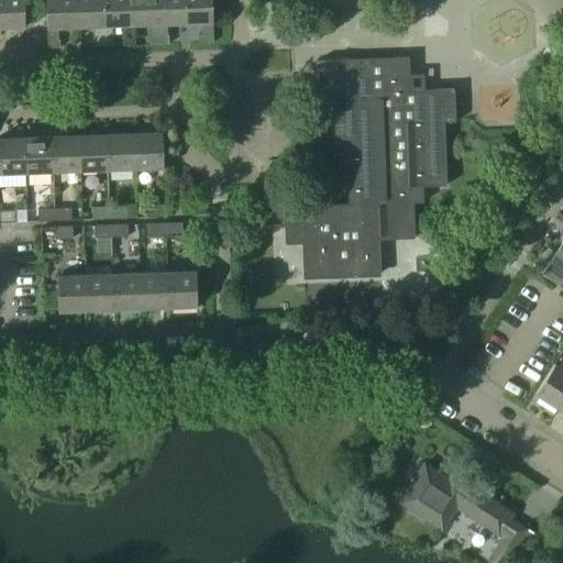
[(0,0),(0,28),(25,26),(24,0),(0,0)]
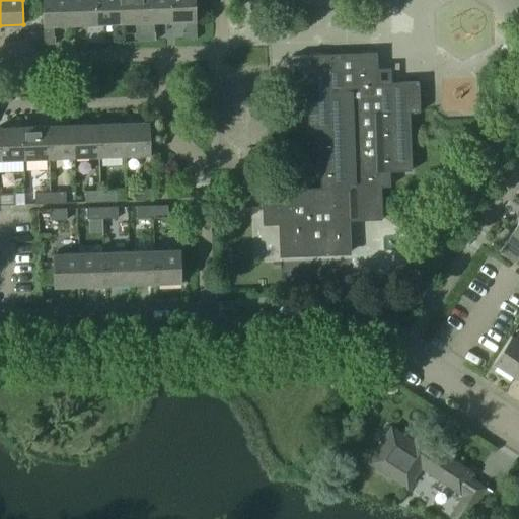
[(69,25),(68,0),(43,0),(45,45),(56,44),(55,25),(69,25)]
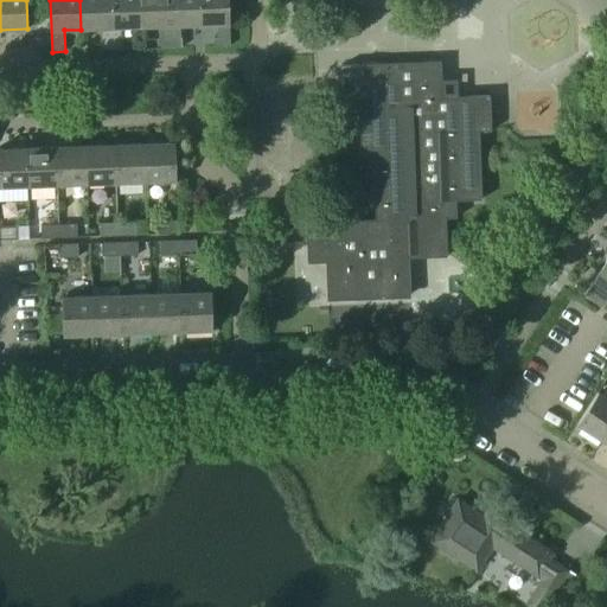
[(112,50),(109,0),(80,0),(81,30),(100,29),(100,50),(112,50)]
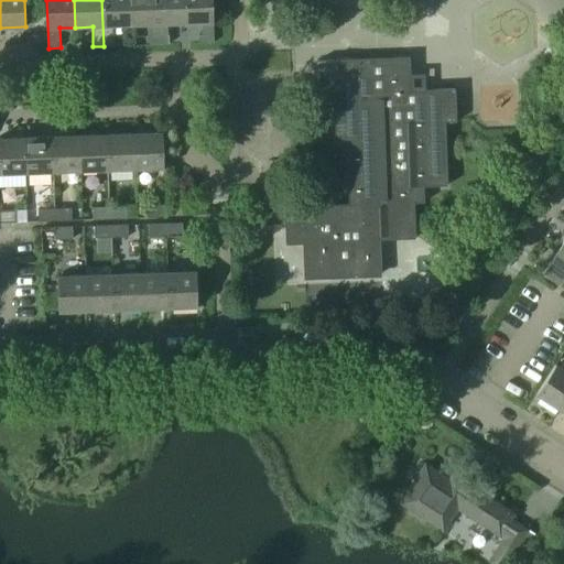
[(130,25),(129,0),(101,0),(104,46),(115,46),(115,25),(130,25)]
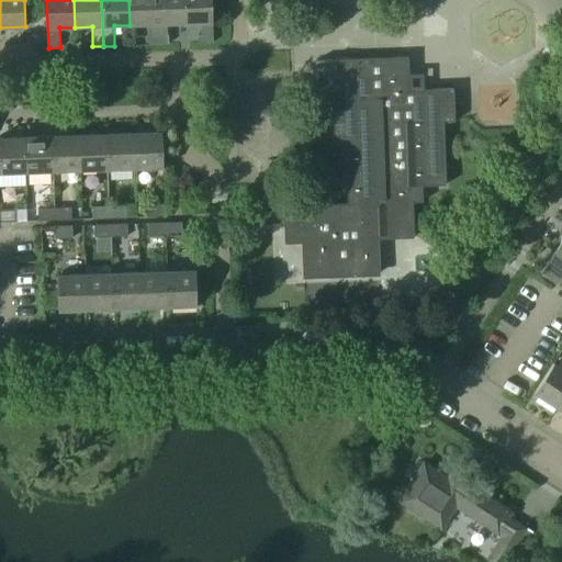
[(158,44),(156,0),(128,0),(130,25),(146,24),(147,44),(158,44)]
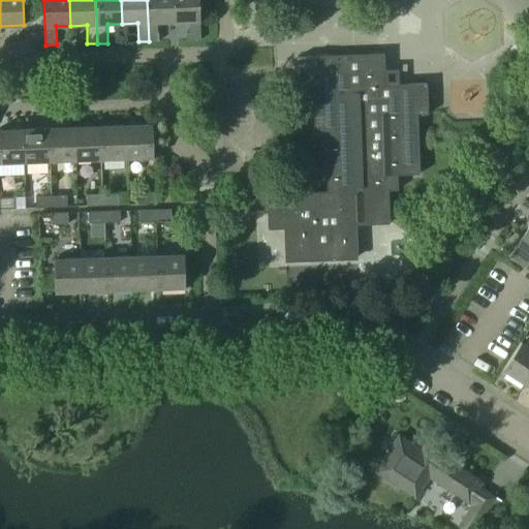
[(174,22),(173,0),(147,0),(149,41),(159,41),(158,23),(174,22)]
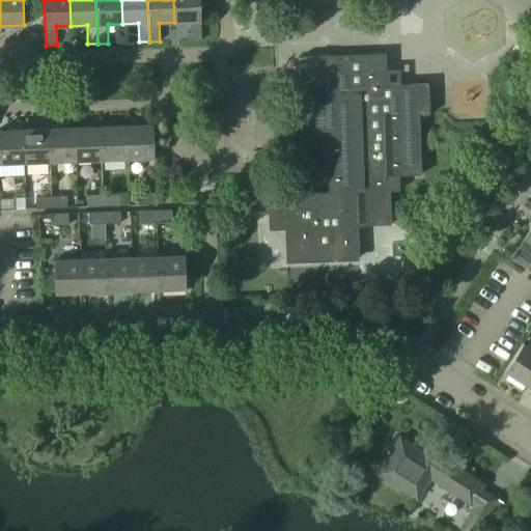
[(201,39),(200,0),(173,0),(174,22),(190,22),(190,40),(201,39)]
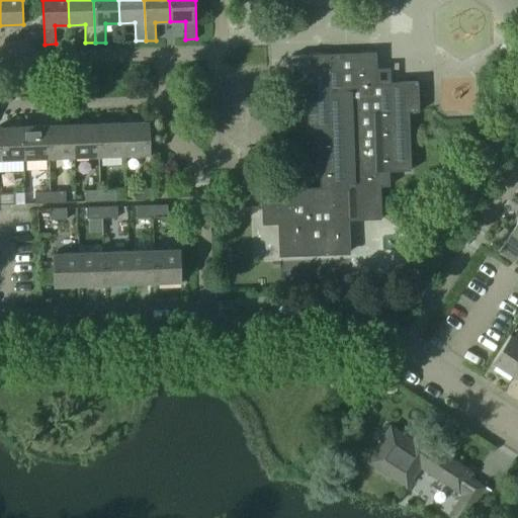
[(419,111),(418,81),(377,82),(376,53),(309,55),(309,56),(310,81),(310,91),(307,91),(308,130),(320,130),(322,187),(263,189),(264,223),(279,223),(280,255),(349,253),(348,221),(381,220),(380,186),(390,186),(390,171),(411,170),(409,112),(419,111)]
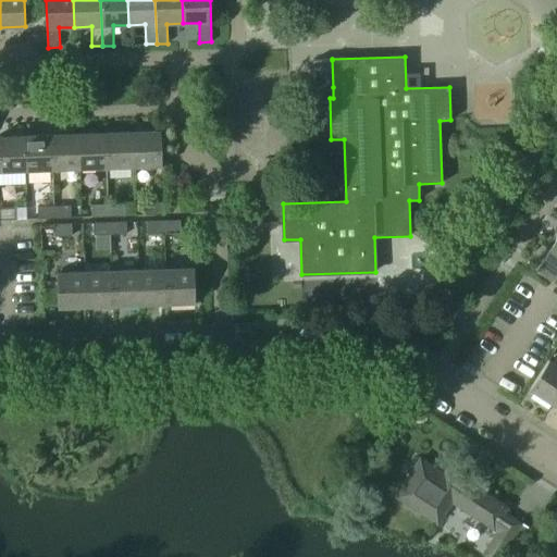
[(333,87),(332,60),(314,60),(314,76),(314,88),(333,87)]
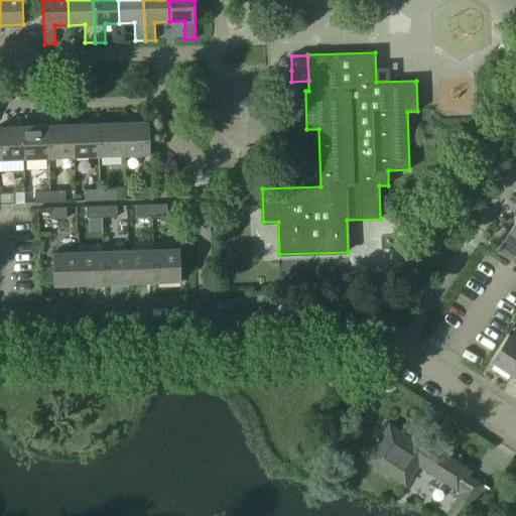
[(149,121),(123,122),(124,154),(150,153),(149,121)]
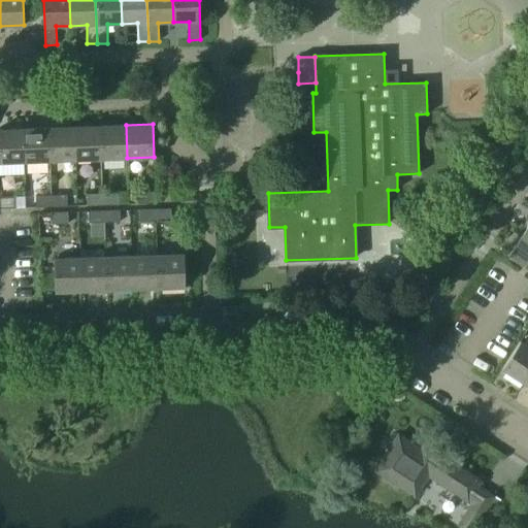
[(127,158),(126,125),(100,126),(101,159),(127,158)]
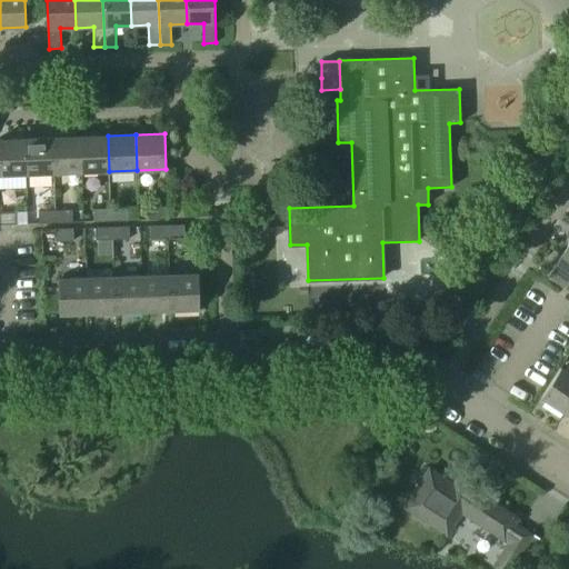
[(109,171),(108,136),(80,137),(81,172),(109,171)]
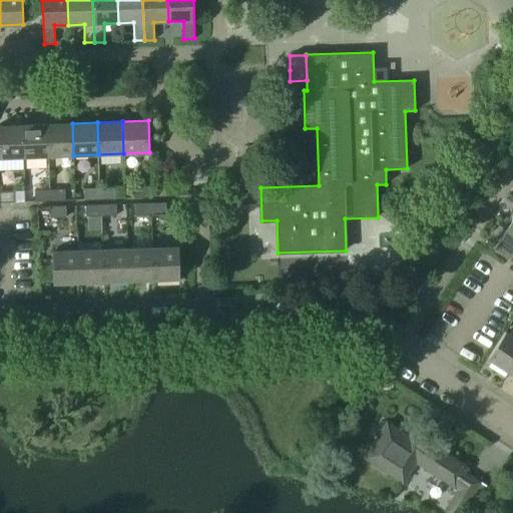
[(73,155),(72,123),(47,124),(48,156),(73,155)]
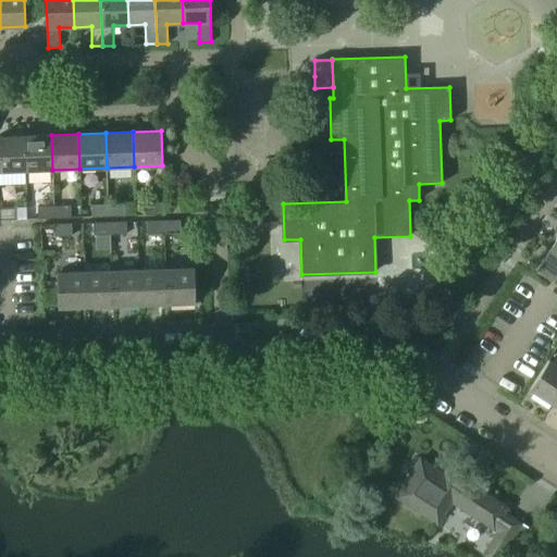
[(52,170),(51,135),(24,136),(25,171),(52,170)]
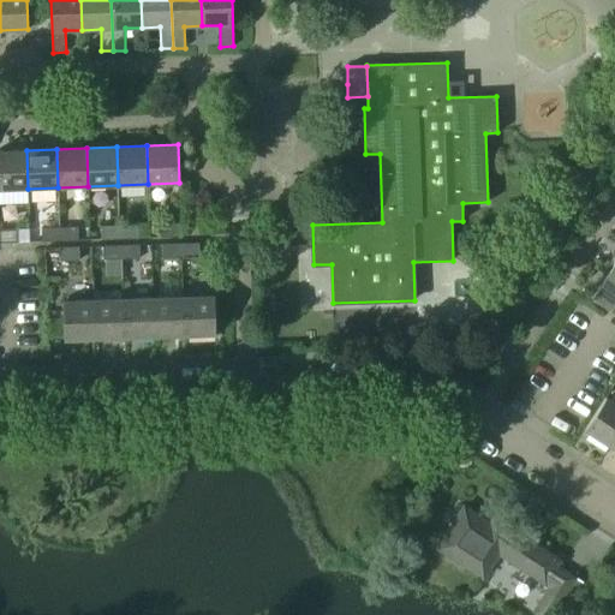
[(0,189),(28,189),(27,150),(0,150),(0,189)]
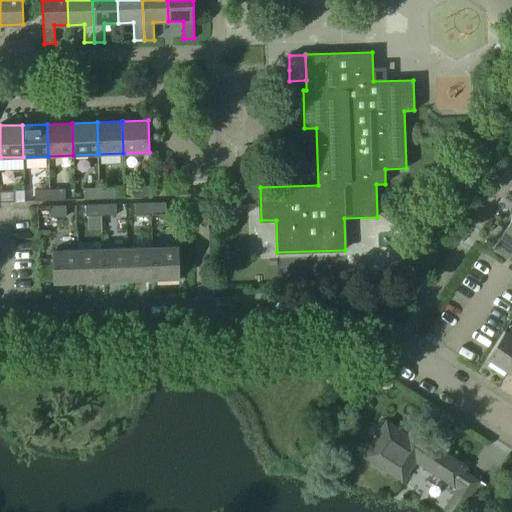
[(149,185),(149,186),(134,186),(134,197),(150,197),(149,185)]
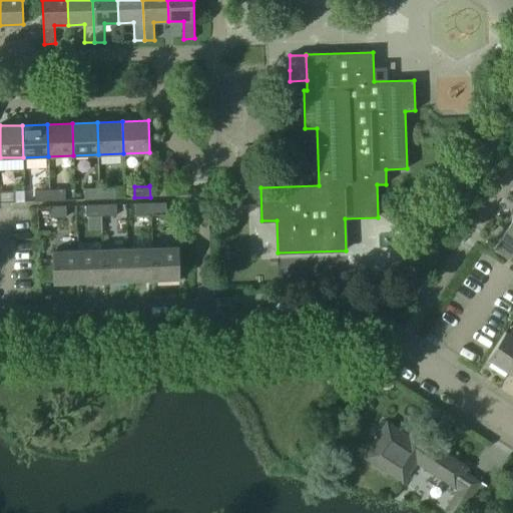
[(114,187),(99,188),(99,199),(114,198),(114,187)]
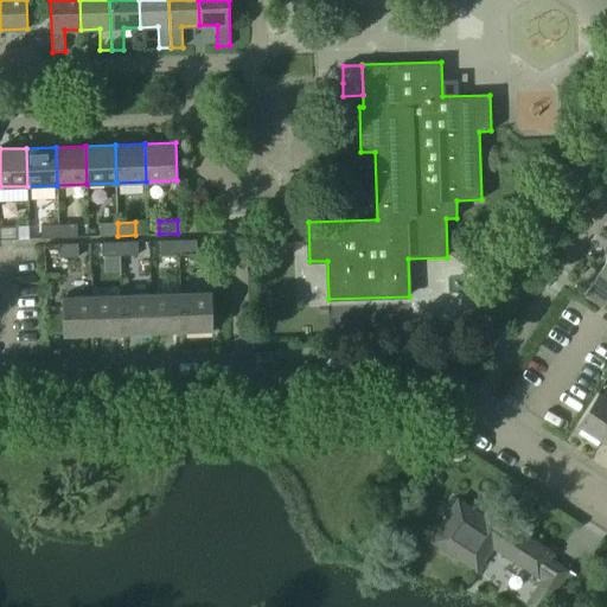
[(117,236),(117,223),(100,223),(100,236),(117,236)]
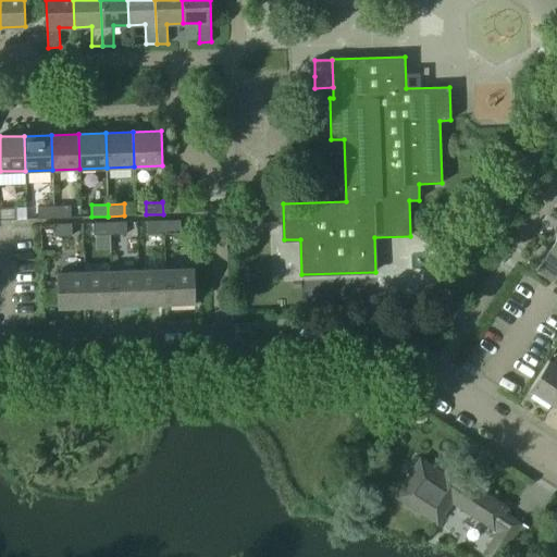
[(70,206),(53,207),(54,218),(71,218),(70,206)]
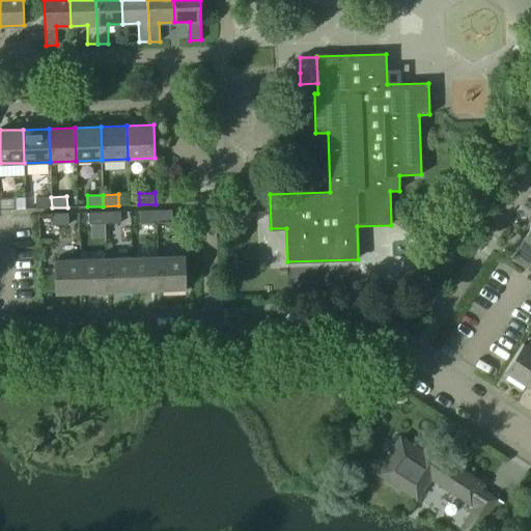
[(240,212),(254,212),(268,211),(268,196),(240,197),(240,212)]
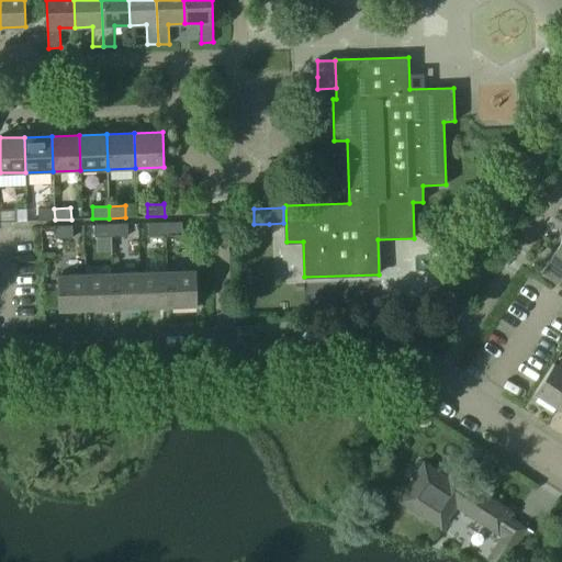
[(55,220),(54,209),(37,209),(38,221),(55,220)]
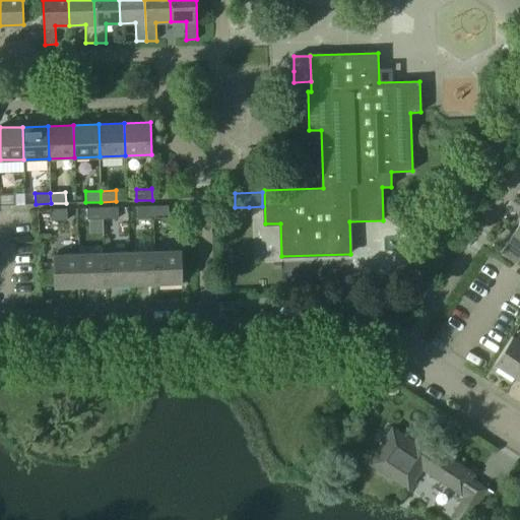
[(14,194),(0,194),(0,205),(14,205),(14,194)]
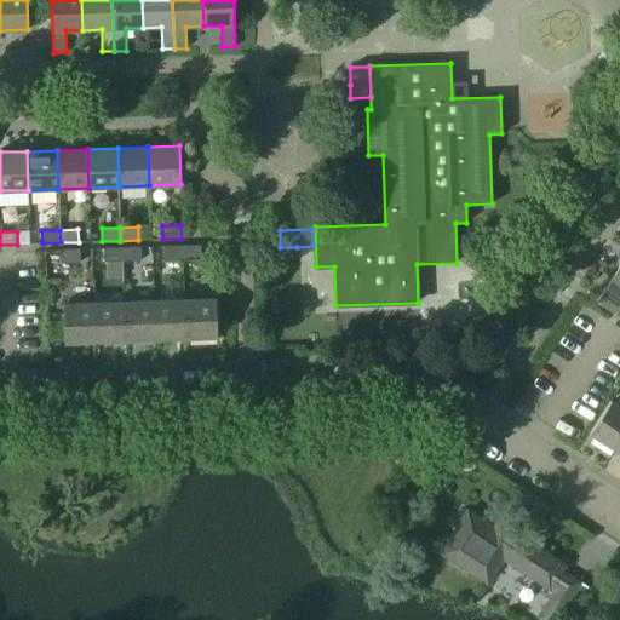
[(201,258),(200,245),(182,246),(183,246),(184,258),(201,258)]
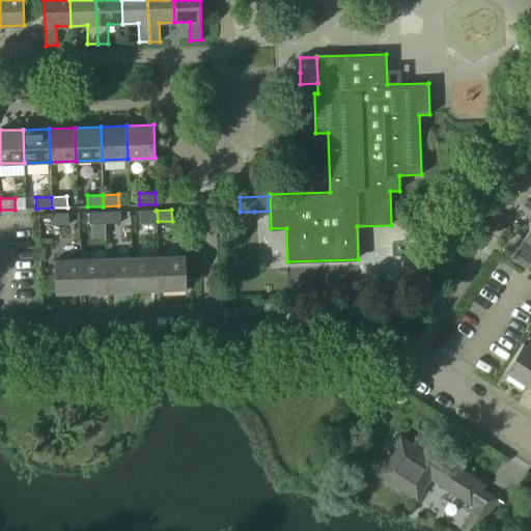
[(156,211),(140,211),(140,222),(158,221),(157,211),(156,211)]
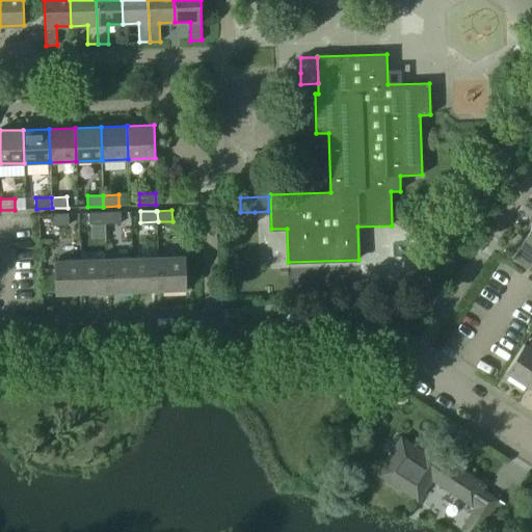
[(106,223),(105,212),(89,213),(89,224),(106,223)]
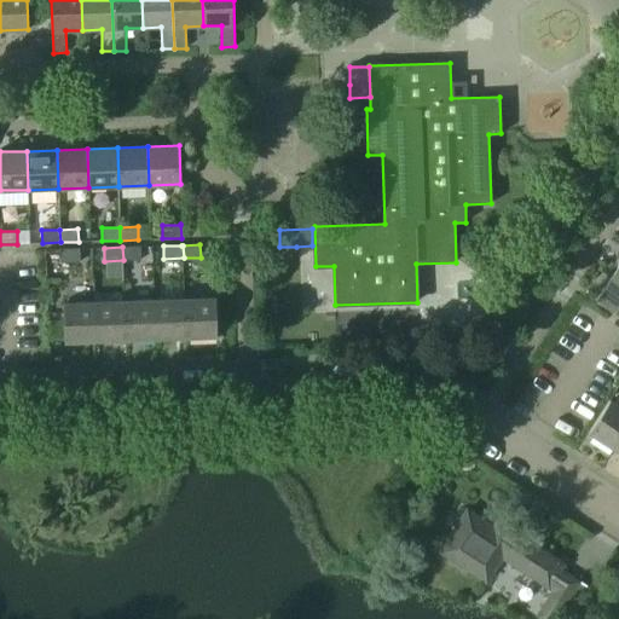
[(140,260),(140,247),(122,247),(123,260),(140,260)]
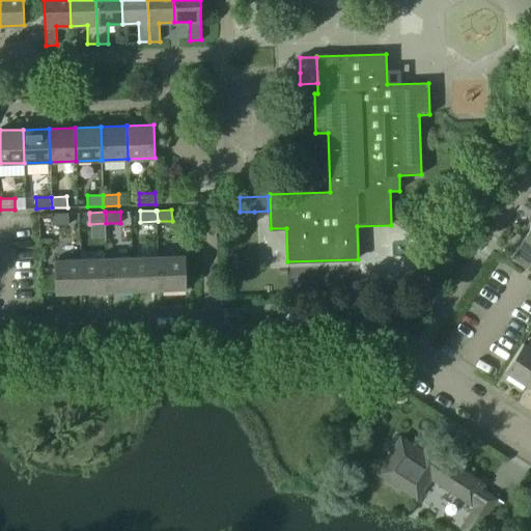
[(68,224),(68,214),(52,214),(53,225),(68,224)]
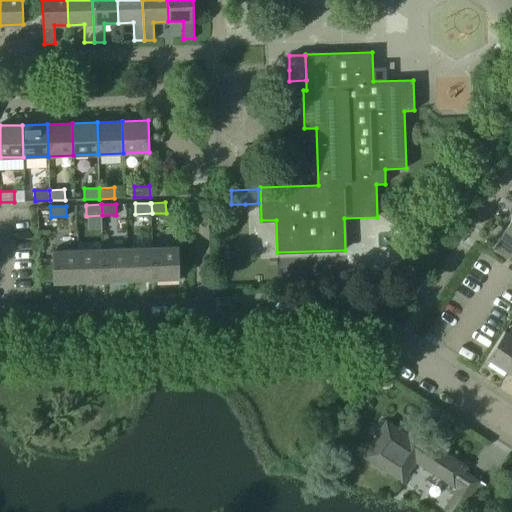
[(511,259),(511,228),(507,226),(493,247),(511,259)]
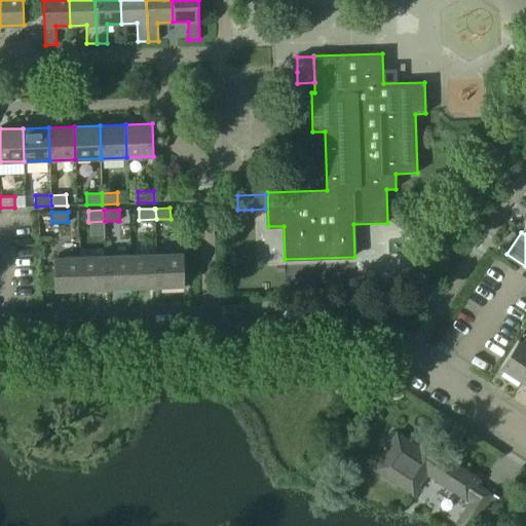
[(184,253),(182,253),(157,254),(158,287),(185,286),(184,253)]
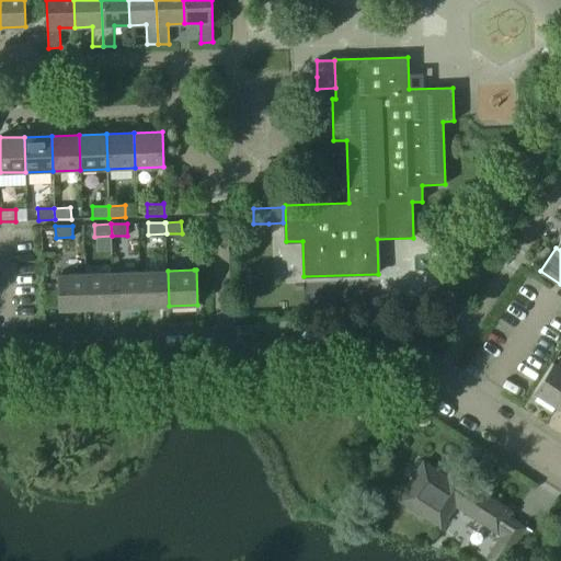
[(169,306),(168,271),(140,272),(141,307),(169,306)]
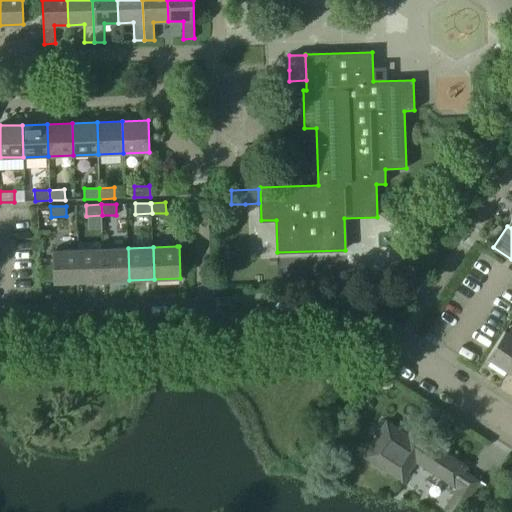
[(129,280),(128,248),(103,249),(104,281),(129,280)]
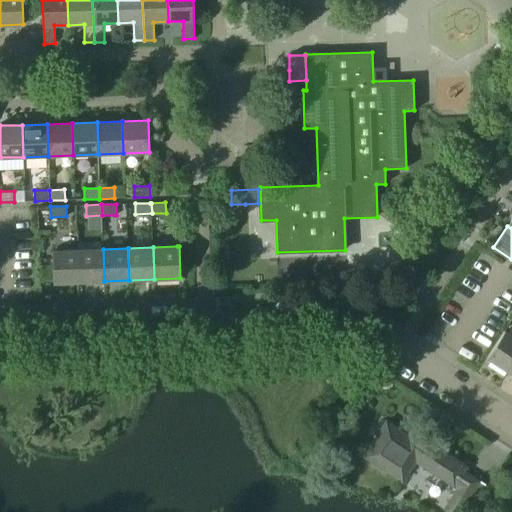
[(104,281),(103,249),(78,250),(79,282),(104,281)]
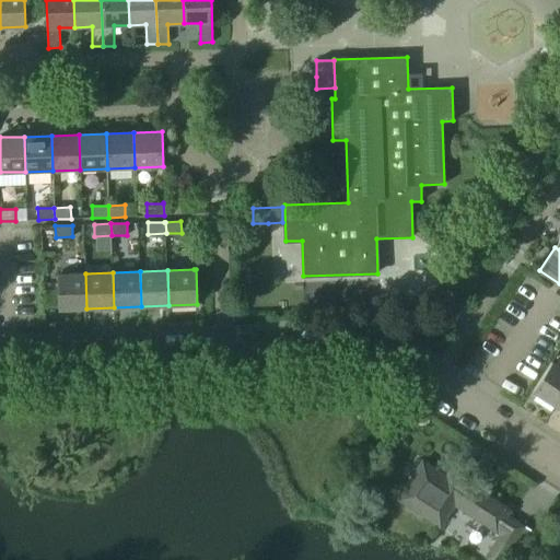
[(86,308),(85,273),(57,275),(58,310),(86,308)]
